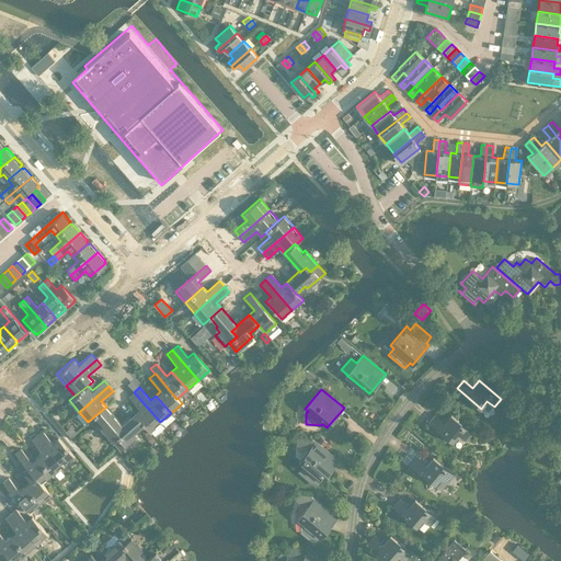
[(149,432),(160,422),(134,392),(128,397),(139,409),(134,413),(144,424),(149,432)]
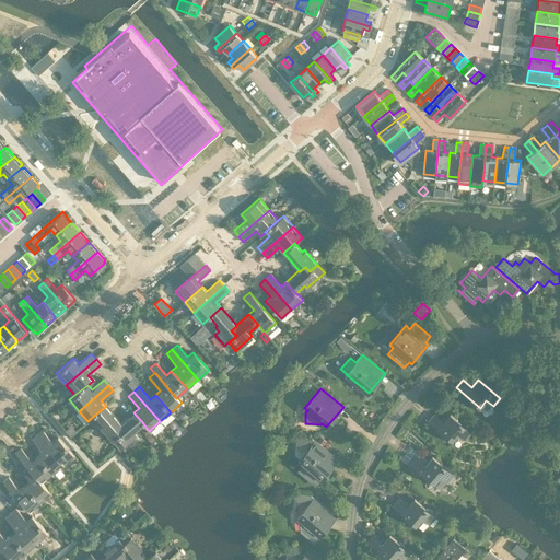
[(121,424),(120,423),(106,406),(94,416),(102,424),(100,426),(112,441),(120,434),(115,429),(121,424)]
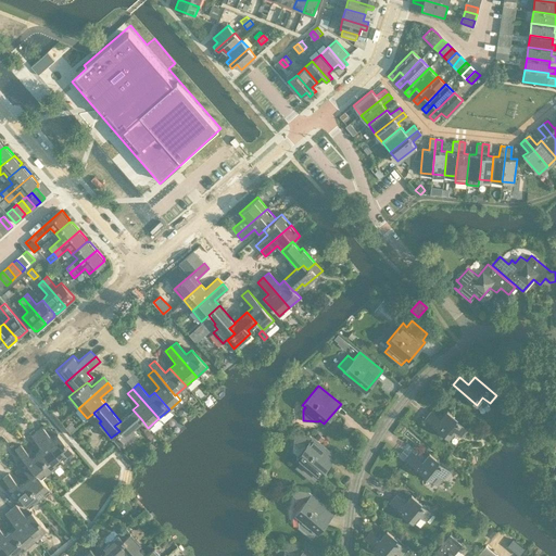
[(142,420),(133,409),(119,420),(121,421),(114,426),(119,431),(111,438),(118,445),(136,431),(134,428),(142,420)]
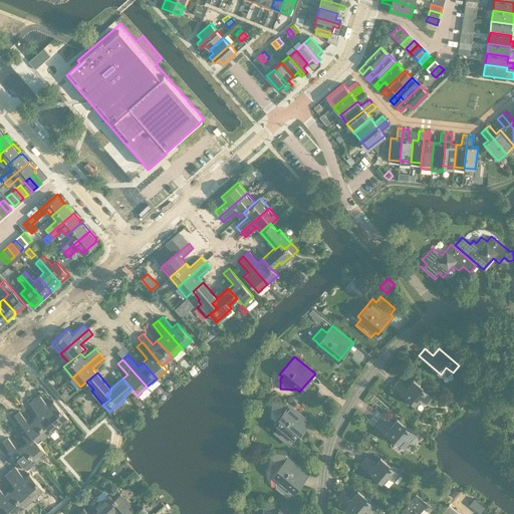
[(413,379),(408,387),(399,379),(393,387),(415,405),(421,399),(427,404),(433,397),(413,379)]
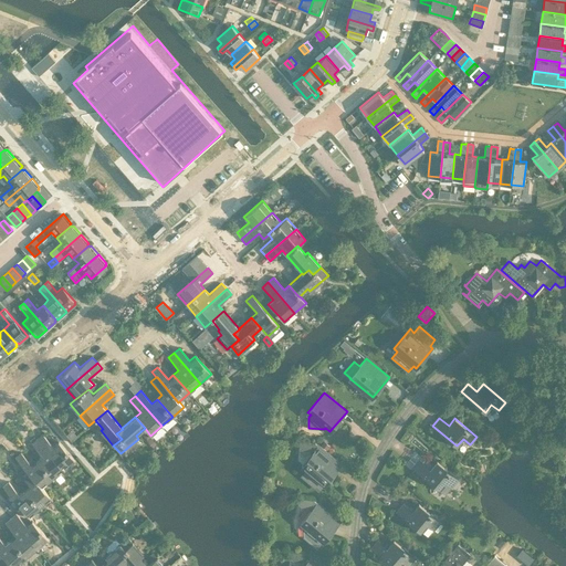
[(59,441),(53,446),(42,433),(37,438),(63,469),(74,459),(59,441)]
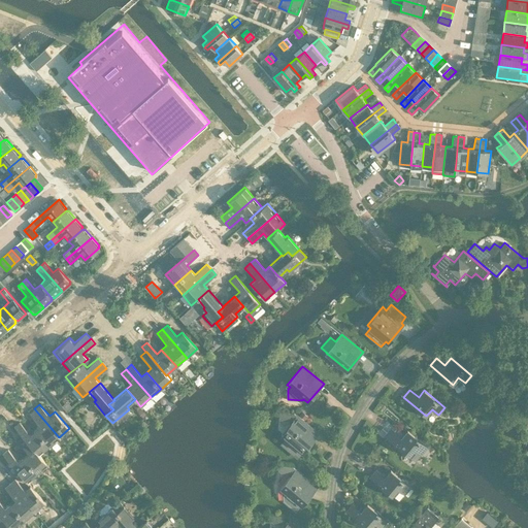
[(140,407),(137,410),(143,418),(146,415),(140,407)]
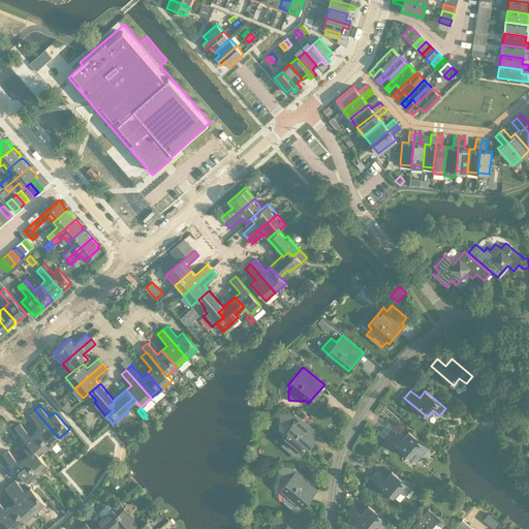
[(50,446),(59,438),(34,409),(29,414),(39,426),(34,430),(50,446)]
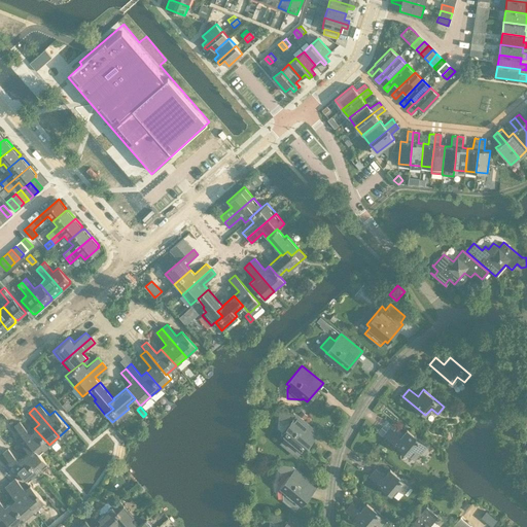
[(318,432),(293,412),(279,411),(279,418),(287,419),(291,422),(281,433),(303,451),(318,432)]
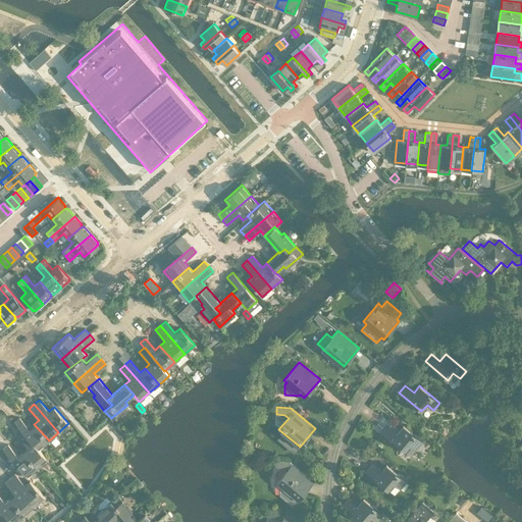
[(34,424),(29,428),(19,417),(14,422),(22,431),(39,450),(49,440),(34,424)]
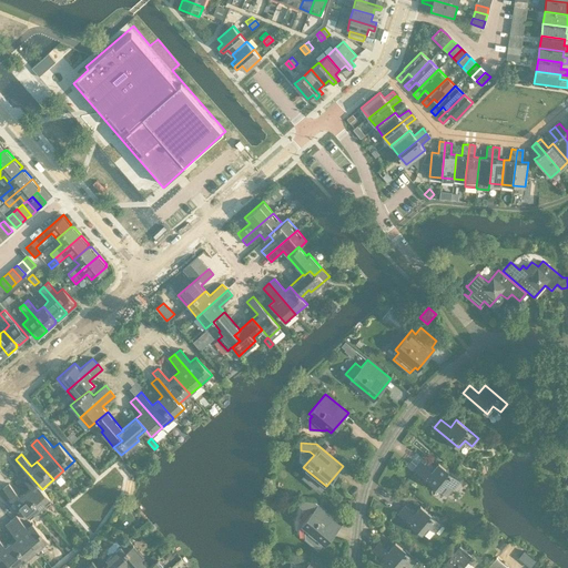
[(438,462),(432,469),(423,462),(416,470),(440,490),(439,490),(447,496),(453,488),(454,488),(460,480),(438,462)]
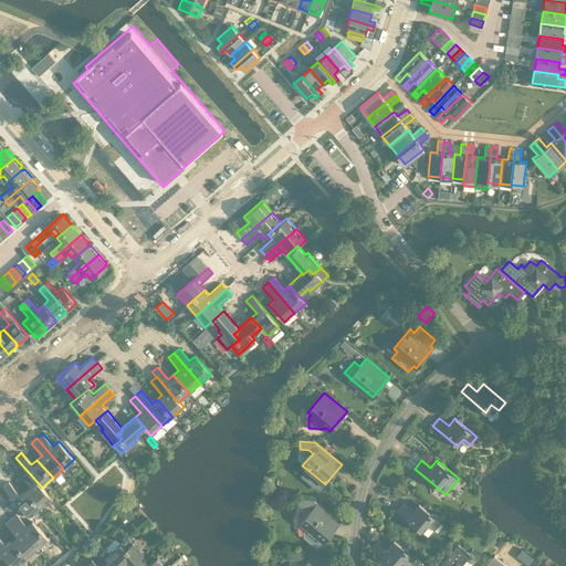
[(42,488),(24,468),(19,472),(30,484),(24,490),(41,507),(52,498),(42,488)]
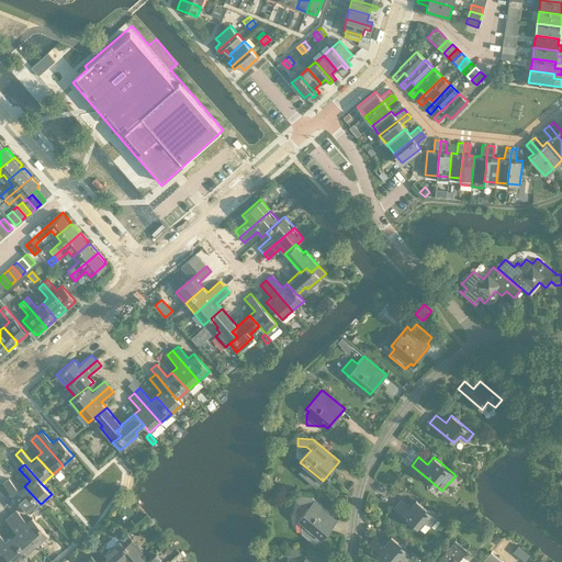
[(24,486),(20,491),(9,478),(2,483),(30,514),(41,504),(24,486)]
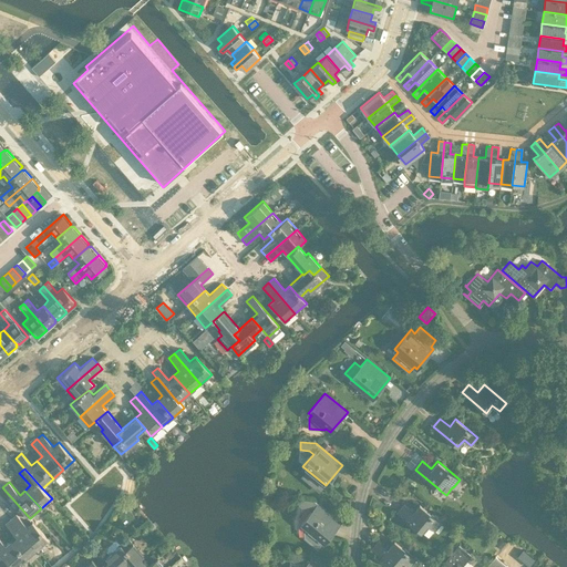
[(299,498),(299,505),(302,508),(310,509),(312,511),(318,503),(315,501),(299,498)]
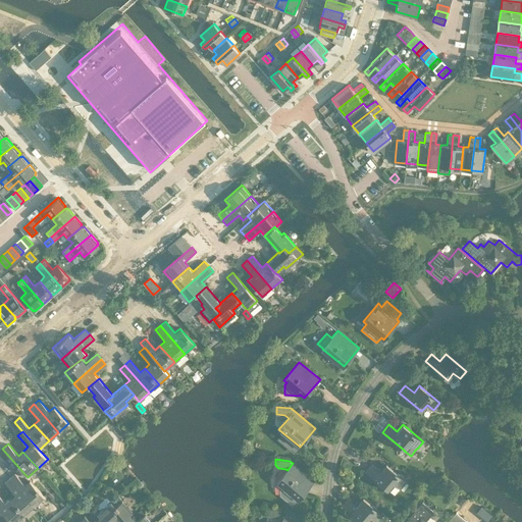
[(288,470),(277,481),(282,486),(279,489),(280,494),(288,501),(293,501),(296,498),(299,500),(314,481),(293,463),(288,470)]
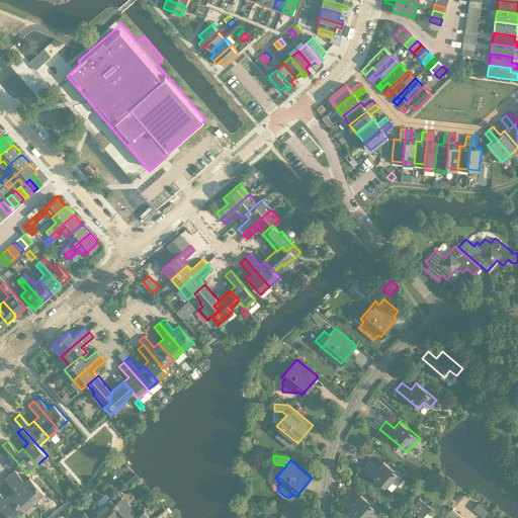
[(383,460),(377,467),(369,460),(363,467),(370,473),(384,487),(391,480),(397,485),(403,478),(383,460)]
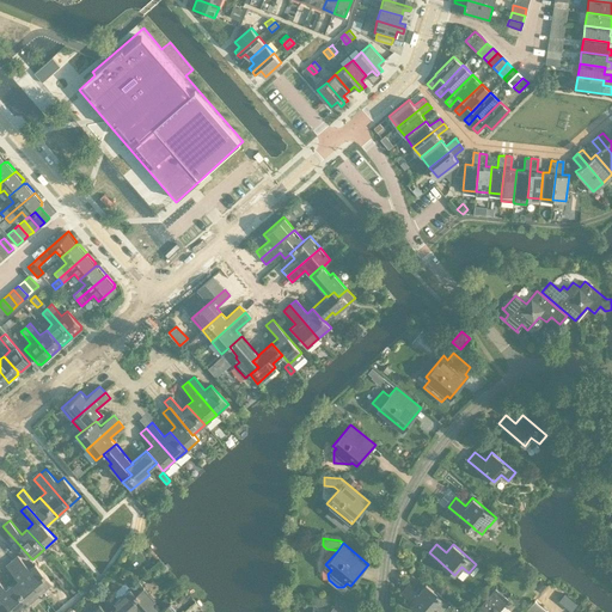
[(434,563),(438,560),(429,552),(426,556),(434,563)]
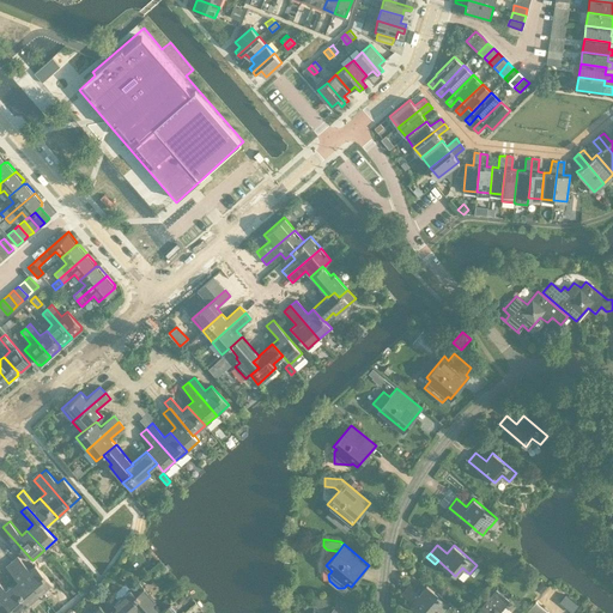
[(35,564),(29,569),(18,556),(12,562),(41,594),(53,583),(35,564)]
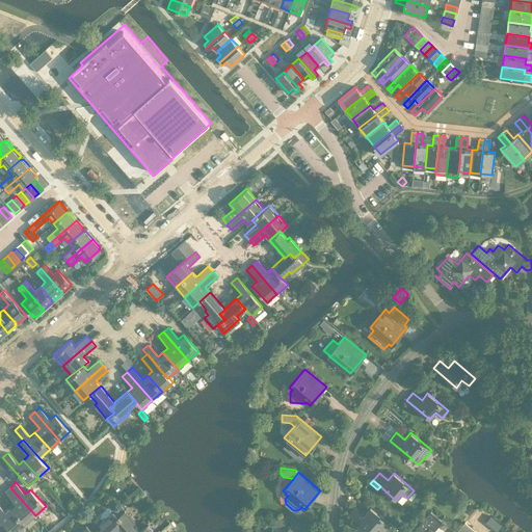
[(25,525),(35,515),(10,487),(5,491),(16,503),(9,507),(25,525)]
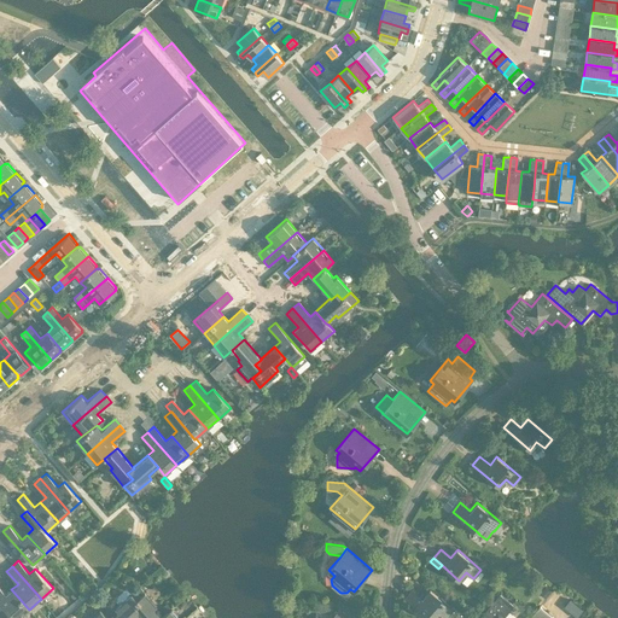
[(155,607),(157,605),(140,586),(132,593),(139,602),(133,607),(139,613),(143,617),(161,617),(162,617),(155,607)]
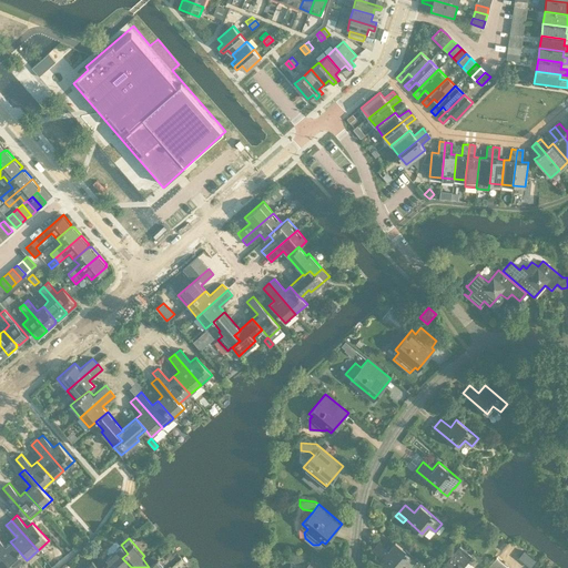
[(10,541),(6,546),(0,539),(0,550),(14,567),(17,567),(27,560),(10,541)]
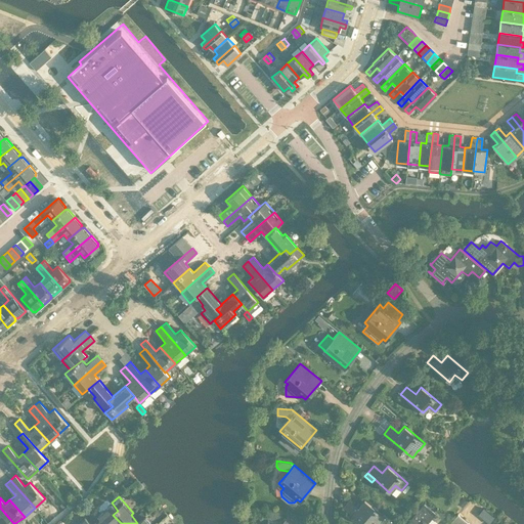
[(463,507),(467,501),(462,498),(457,503),(463,507)]
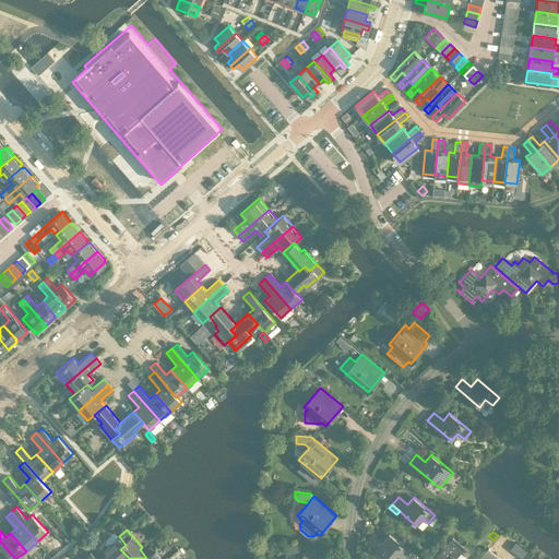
[(119,536),(116,533),(113,533),(104,540),(104,543),(107,547),(104,549),(106,551),(97,558),(120,558),(126,555),(120,549),(126,545),(119,536)]
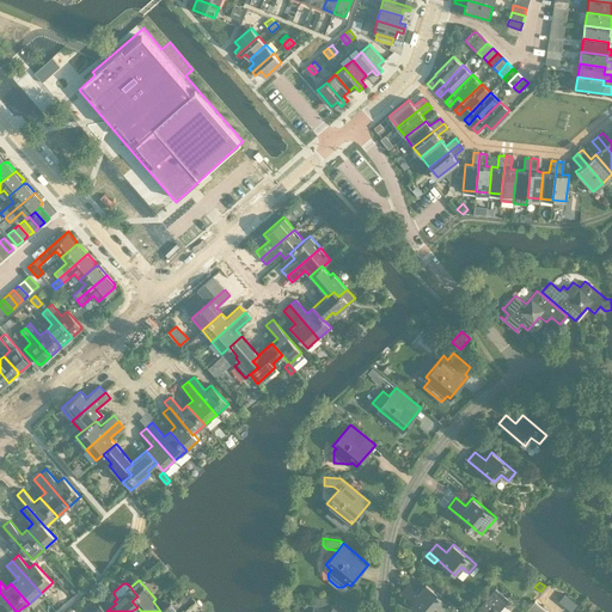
[(426,583),(418,592),(409,583),(402,592),(426,611),(441,611),(450,603),(426,583)]
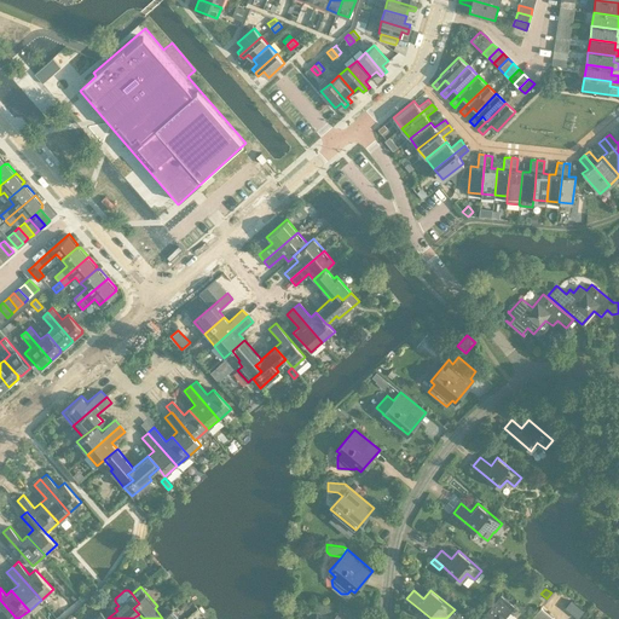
[(508,618),(505,617),(515,607),(501,595),(480,618),(508,618)]
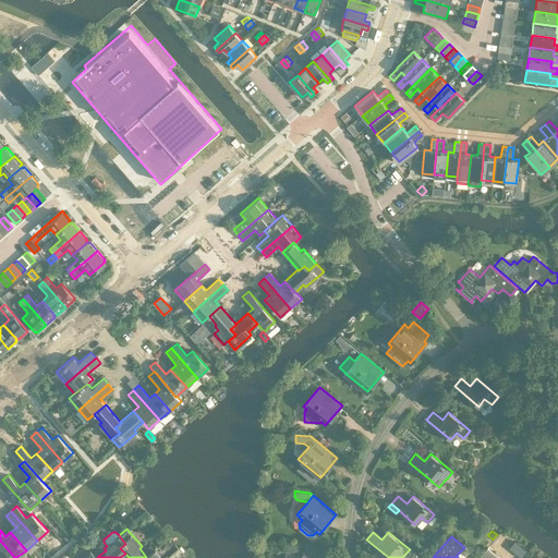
[(0,557),(14,557),(0,541),(0,557)]
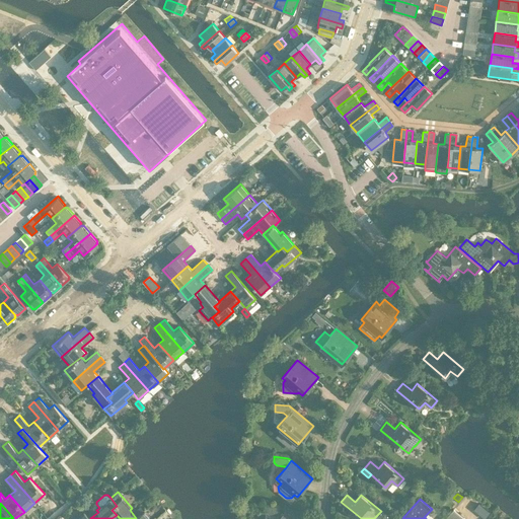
[(85,504),(80,508),(85,513),(86,514),(90,510),(85,504)]
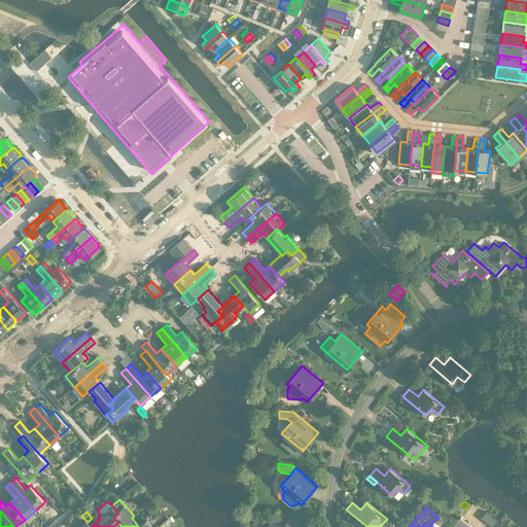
[(286,514),(273,513),(269,513),(270,518),(274,522),(283,523),(286,518),(288,520),(282,526),(302,526),(291,518),(286,514)]
